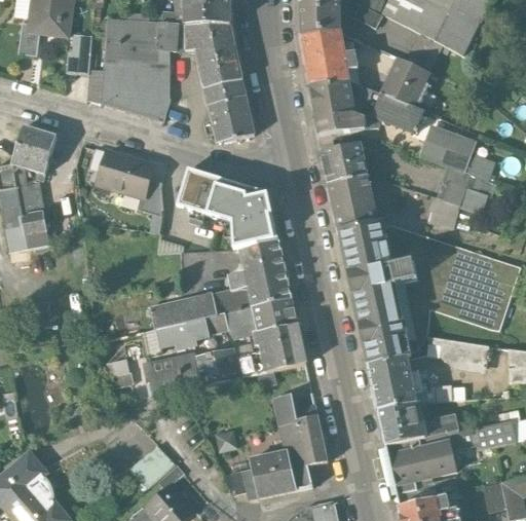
[(30,0),(27,22),(23,22),(19,51),(36,53),(39,30),(70,34),(73,0),(30,0)]
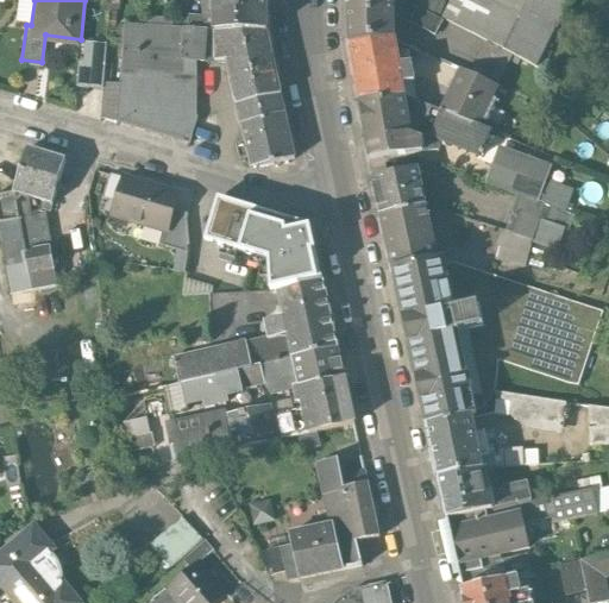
[(209,0),(211,12),(188,11),(188,22),(187,30),(212,30),(267,32),(264,0),(209,0)]
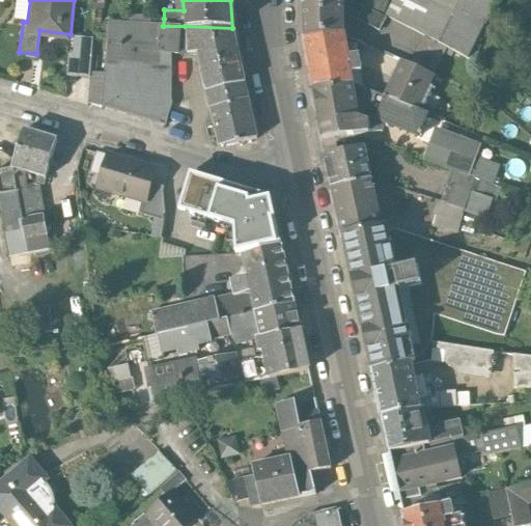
[(344,0),(300,0),(304,39),(344,32),(344,0)]
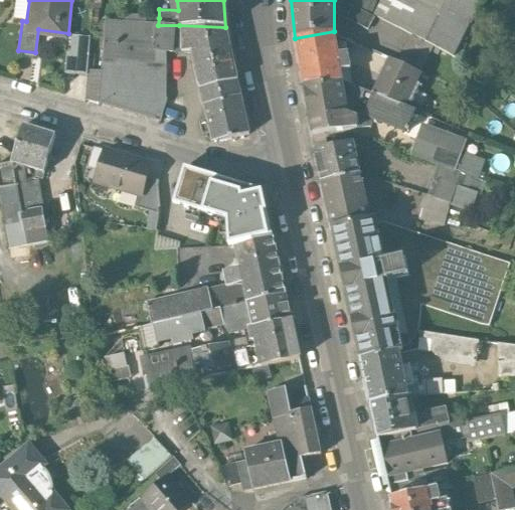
[(346,15),(369,27),(375,16),(409,33),(397,58),(419,68),(432,44),(454,54),(481,0),(345,0),(353,3),(346,15)]
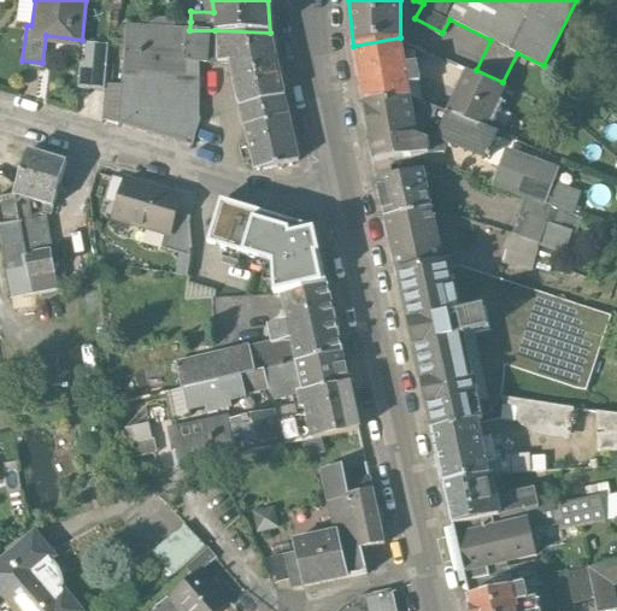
[(191,22),(127,18),(123,69),(187,76),(188,58),(189,30),(191,22)]
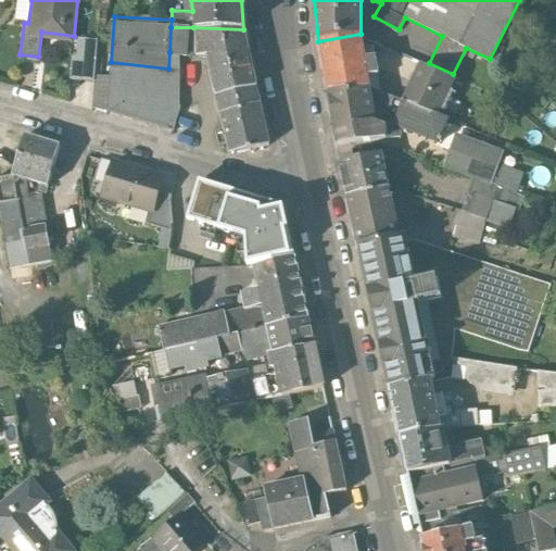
[(171,27),(169,52),(192,53),(193,27),(171,27)]
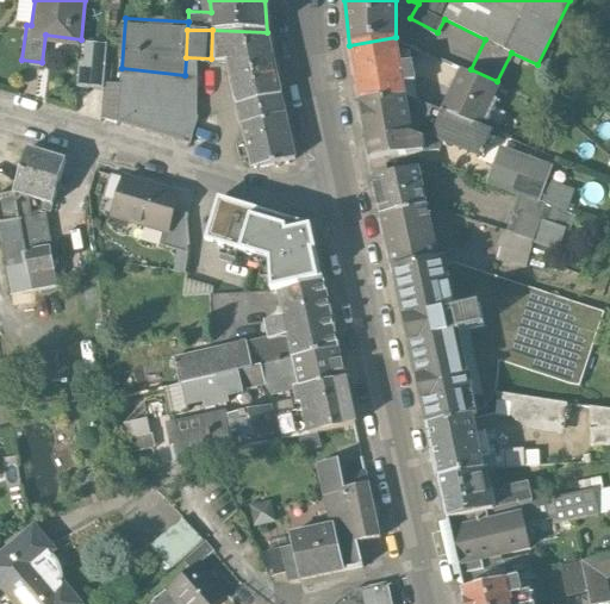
[(267,32),(212,30),(211,58),(228,58),(237,100),(281,89),(267,32)]
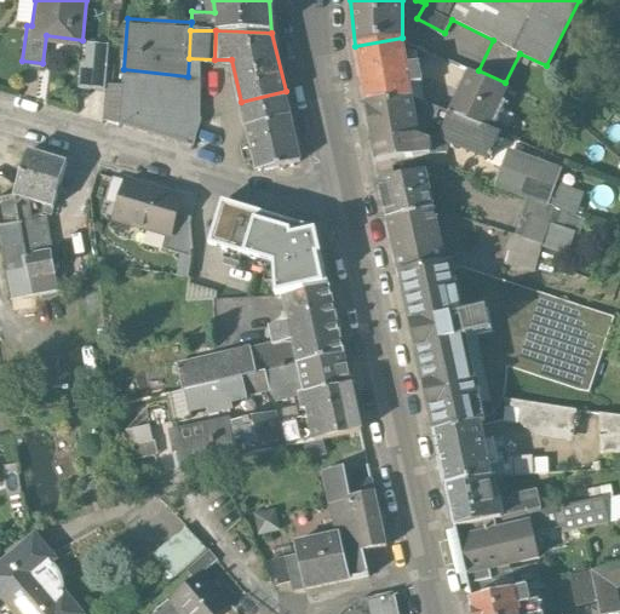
[(402,38),(355,46),(366,103),(413,95),(423,98),(418,70),(419,70),(418,61),(406,63),(402,38)]
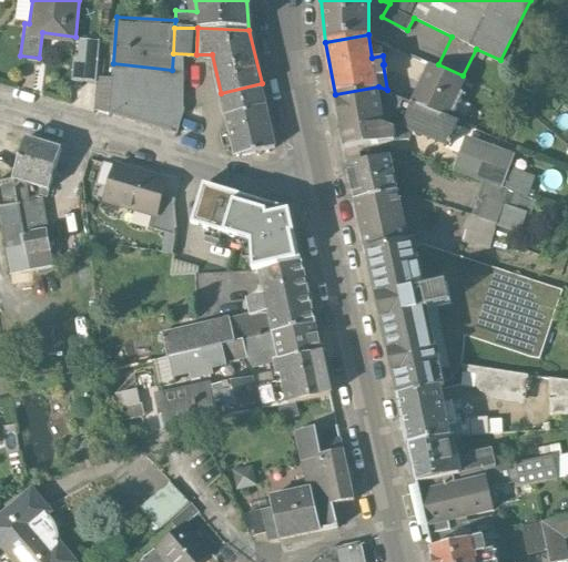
[(438,64),(430,61),(413,99),(445,112),(463,75),(438,64)]
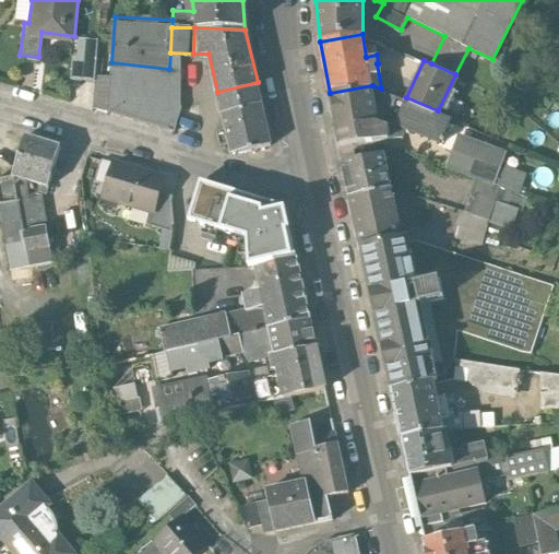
[(169,69),(111,62),(108,105),(176,121),(180,105),(179,69),(169,69)]
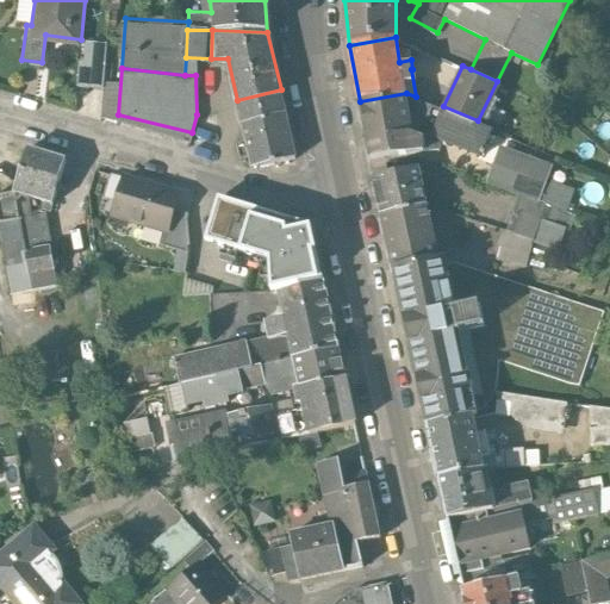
[(281,89),(237,100),(251,163),(296,153),(281,89)]
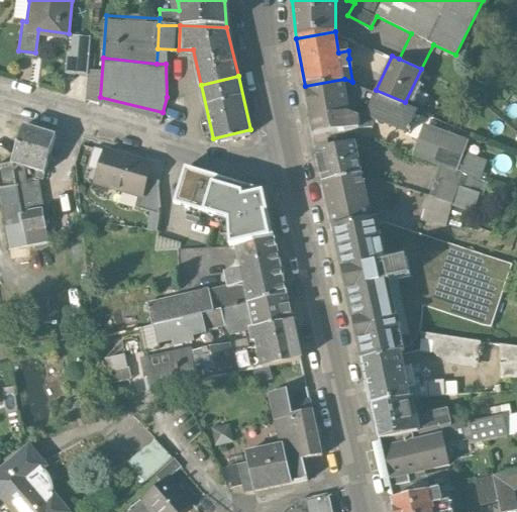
[(352,82),(344,79),(305,86),(314,134),(372,123),(375,116),(407,129),(408,127),(410,128),(411,126),(409,125),(416,107),(405,103),(405,102),(376,90),(375,91),(352,82)]
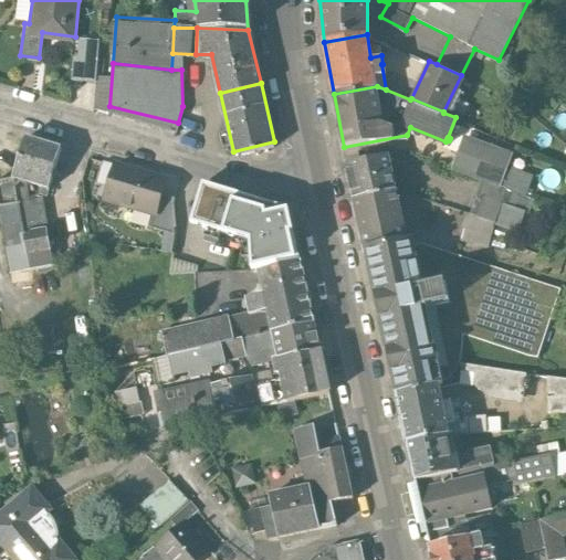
[(462,128),(452,166),(480,172),(463,235),(489,242),(495,219),(520,225),(535,168),(510,161),(514,143),(462,128)]
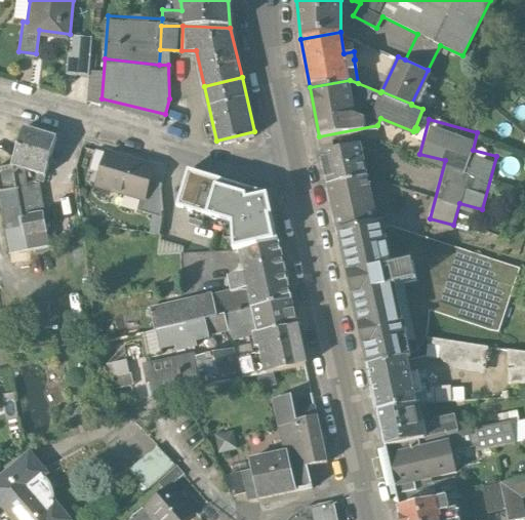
[(57,134),(25,125),(12,162),(0,165),(0,185),(12,251),(50,245),(40,177),(43,180),(57,134)]
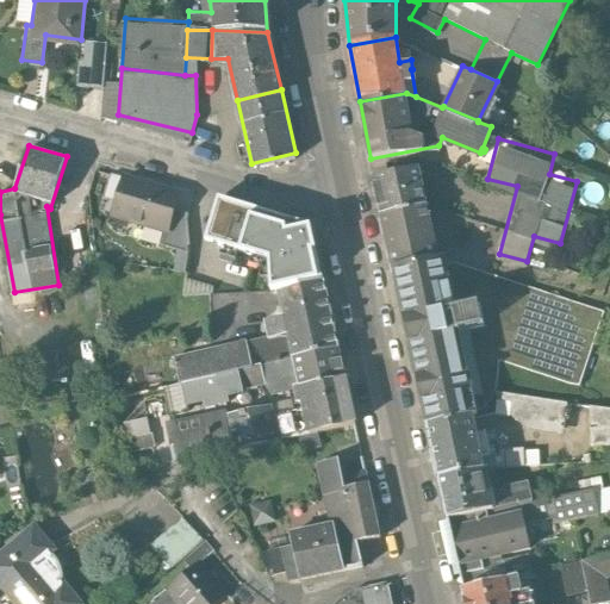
[(409,166),(374,173),(377,191),(381,211),(425,203),(422,187),(418,182),(412,184),(409,166)]
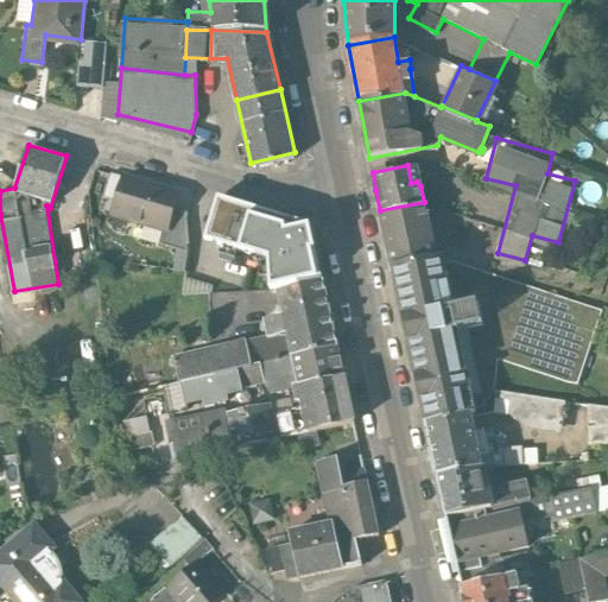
[(126,173),(113,170),(107,192),(120,196),(126,173)]
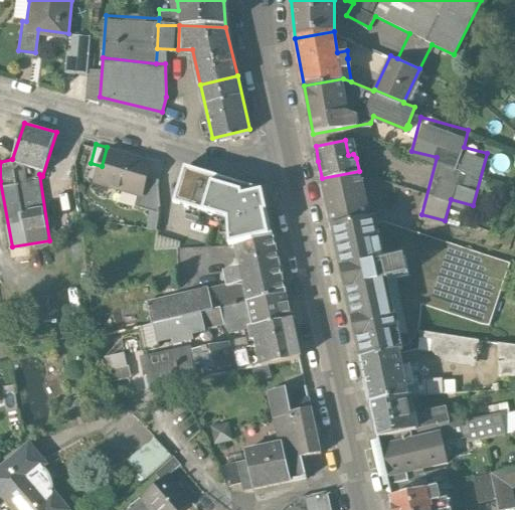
[(153,160),(107,147),(102,166),(98,178),(141,192),(143,192),(148,175),(153,160)]
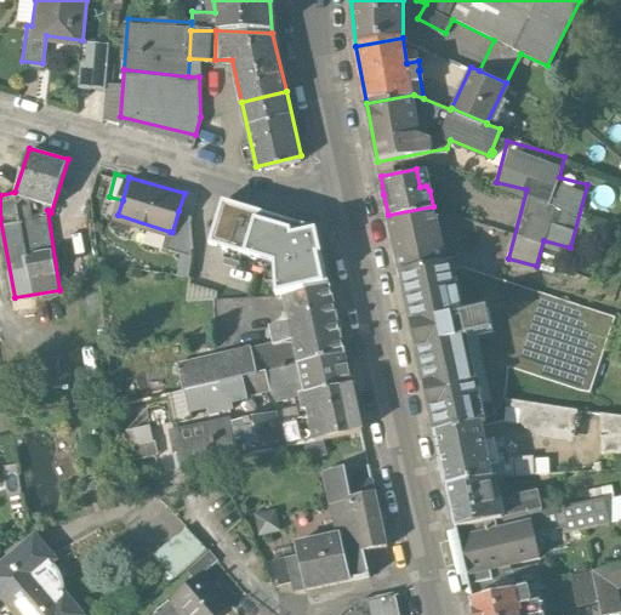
[(257,243),(266,215),(223,203),(215,231),(257,243)]
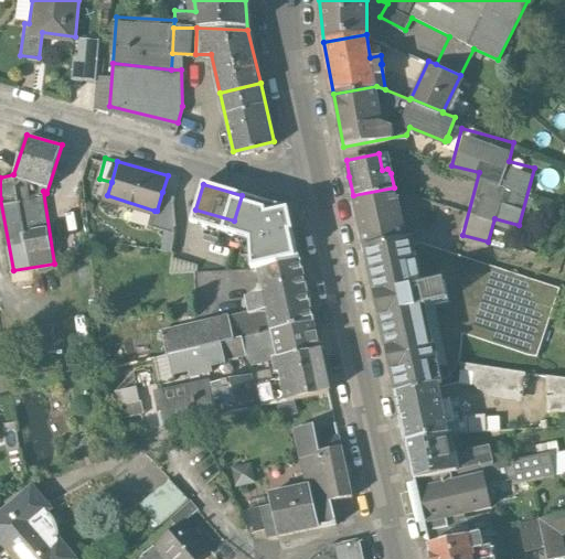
[(394,187),(353,195),(364,245),(404,236),(394,187)]
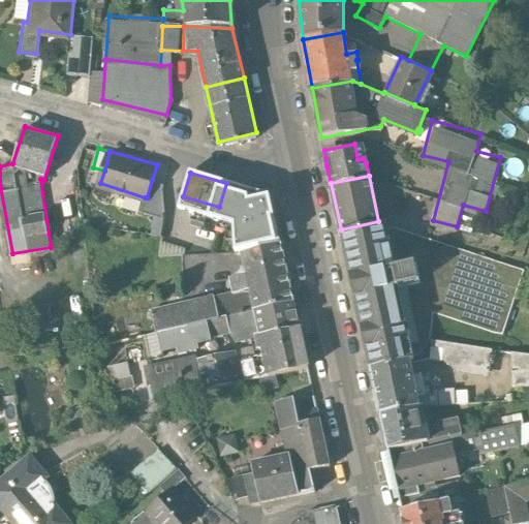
[(165,183),(152,180),(147,197),(145,197),(142,210),(164,217),(165,209),(165,183)]
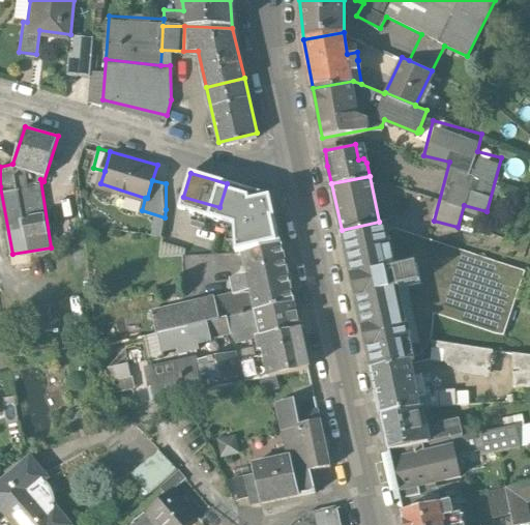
[(248,191),(227,183),(219,207),(218,208),(230,211),(239,253),(241,252),(281,242),(269,194),(249,198),(248,191)]
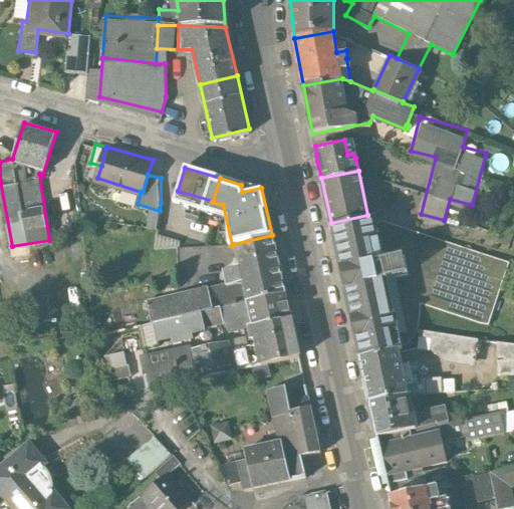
[(373,220),(372,214),(367,215),(331,223),(360,356),(397,348),(397,346),(402,345),(401,343),(386,275),(407,271),(403,252),(381,257),(373,220)]
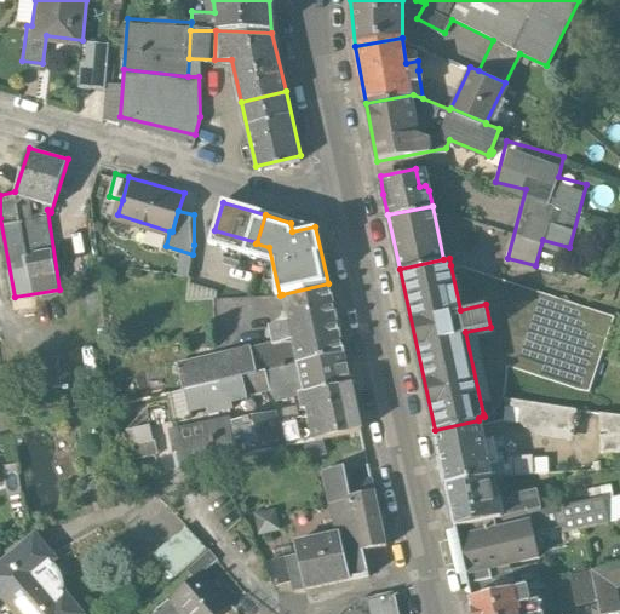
[(461,262),(451,265),(460,310),(486,304),(491,327),(465,332),(483,414),(489,412),(497,406),(501,399),(504,388),(505,361),(578,386),(589,388),(613,313),(461,262)]
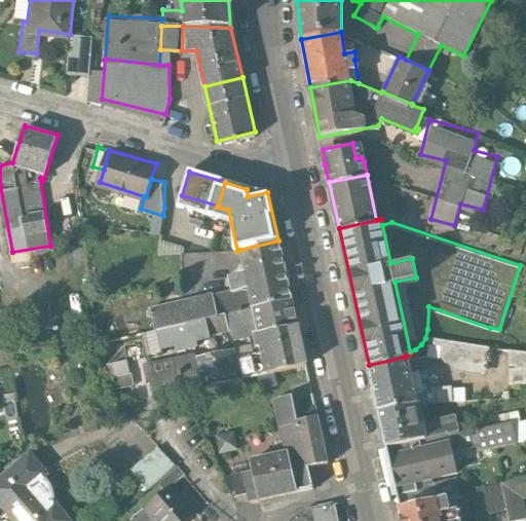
[(278,240),(239,250),(245,274),(228,277),(231,290),(214,294),(218,312),(223,311),(253,305),(292,296),(278,240)]
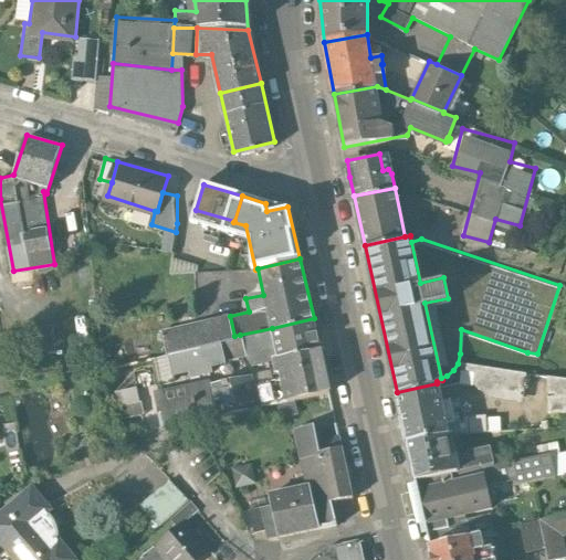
[(230,316),(161,331),(166,355),(236,339),(234,336),(230,316)]
